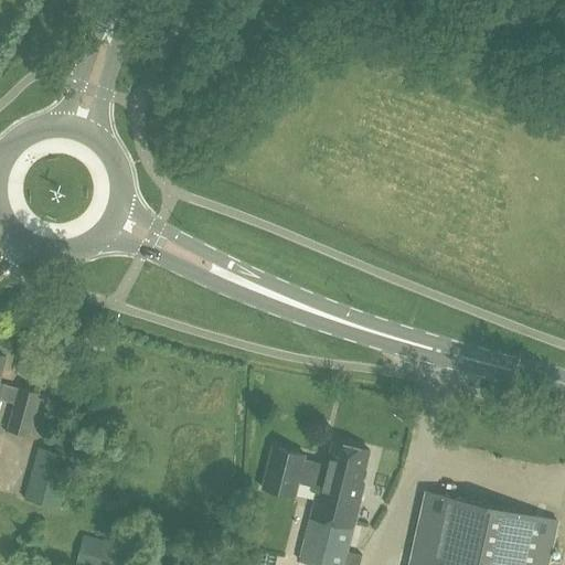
[(21,388),(21,390),(4,385),(0,383),(0,375),(6,356),(0,354),(0,400),(1,396),(17,401),(9,429),(30,435),(41,394),(21,388)]
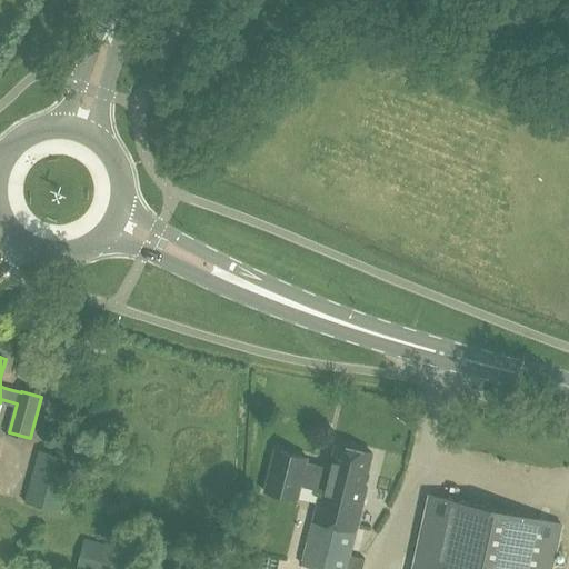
[(329,469),(307,463),(300,487),(320,491),(317,503),(301,565),(318,568),(362,568),(366,559),(350,556),(367,488),(365,487),(372,455),(336,445),(329,469)]
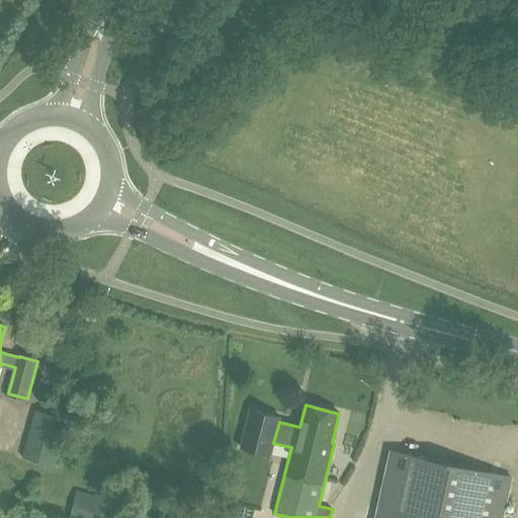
[(56,466),(70,419),(36,409),(22,457),(56,466)]
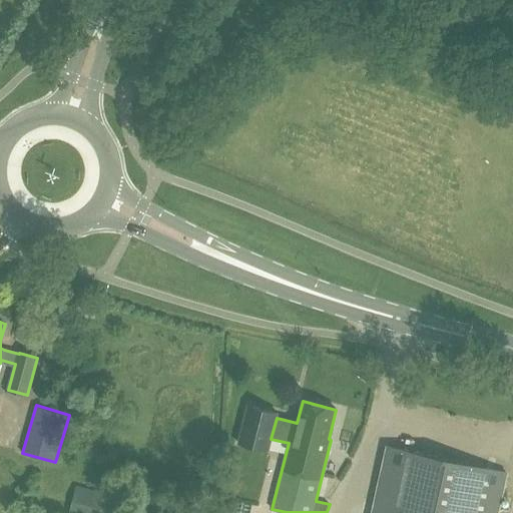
[(271,439),(277,418),(278,413),(248,406),(238,444),(268,451),(271,439)]
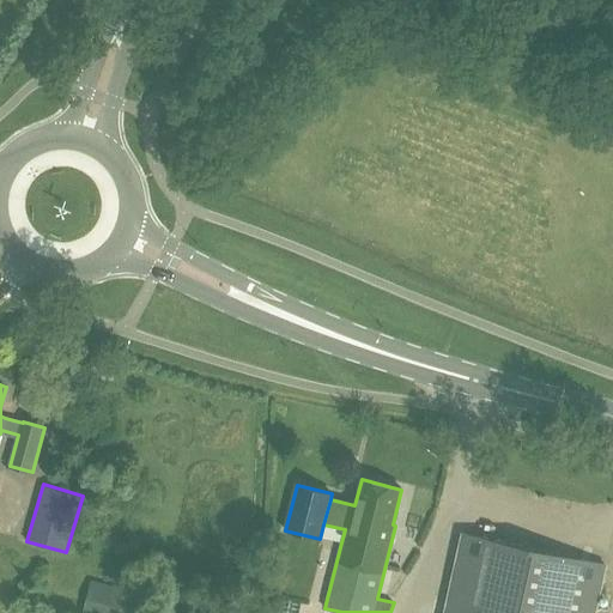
[(594,612),(605,565),(589,562),(544,552),(463,534),(447,605),(444,612),(594,612)]
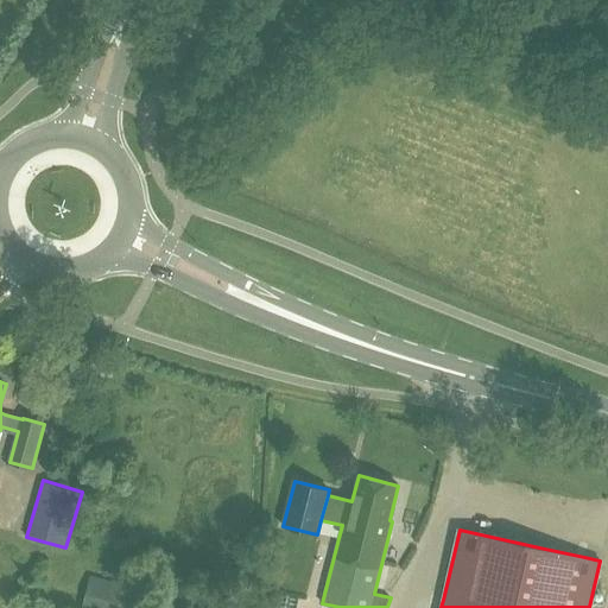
[(84,602),(86,602),(108,607),(132,607),(137,588),(92,577),(84,602)]
